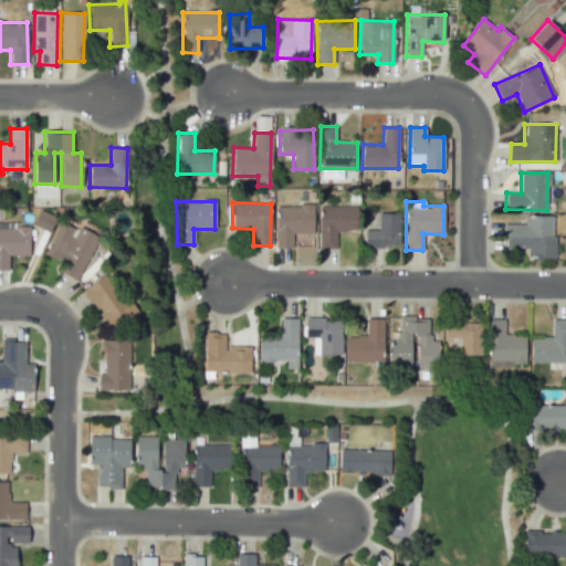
[(313,206),(275,206),(275,249),(293,248),(293,233),(314,233),(313,206)]
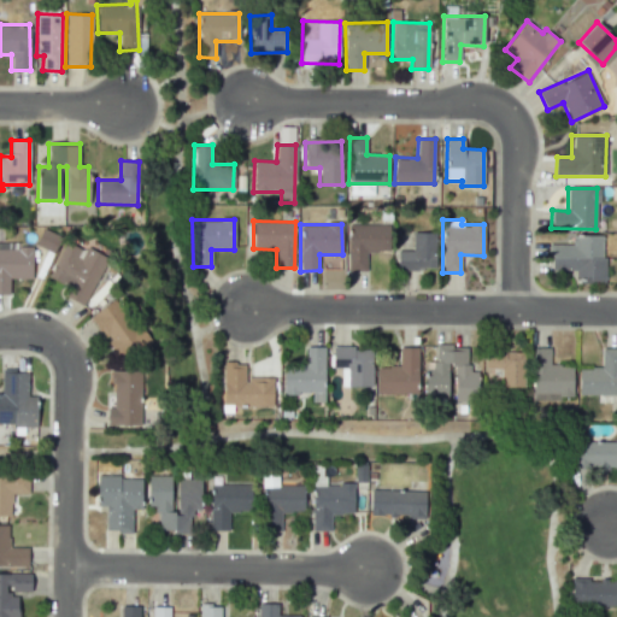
[(366,271),(365,252),(389,252),(389,224),(347,224),(347,271),(366,271)]
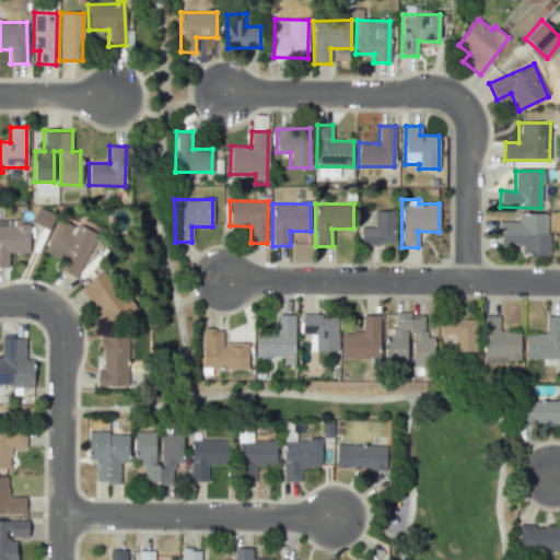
[(395,211),(374,211),(374,228),(361,228),(360,244),(395,244),(395,211)]
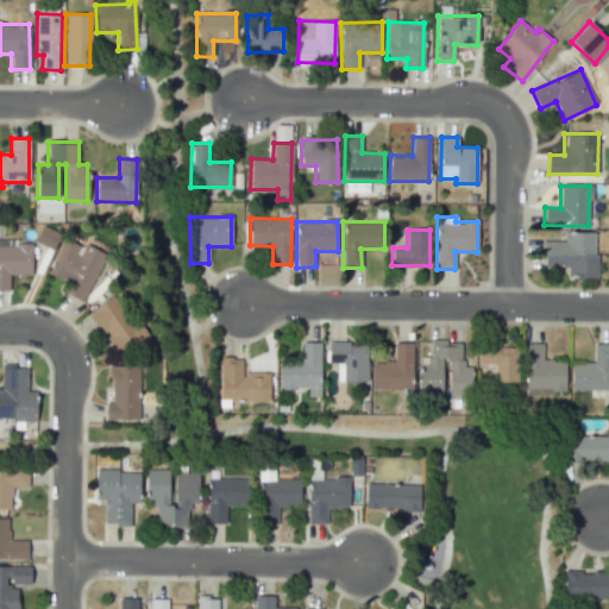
[(595,277),(596,233),(564,232),(564,242),(542,240),(542,267),(569,267),(569,277),(595,277)]
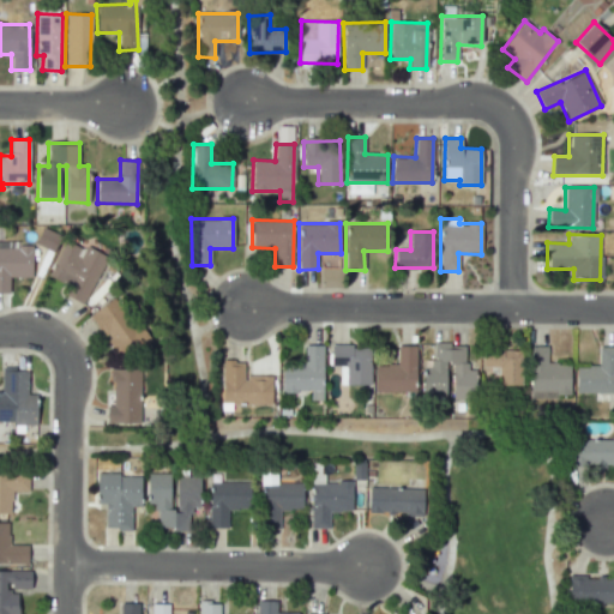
[(62,294),(82,305),(106,259),(67,239),(47,275),(67,286),(62,294)]
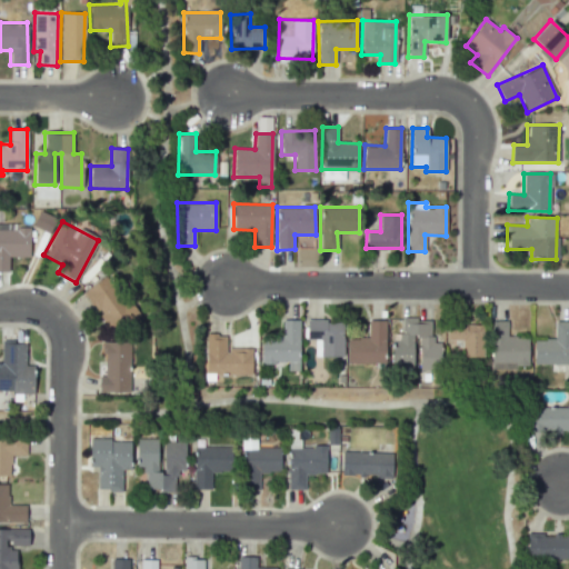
[(0,271),(8,271),(9,257),(29,258),(29,226),(0,225),(0,271)]
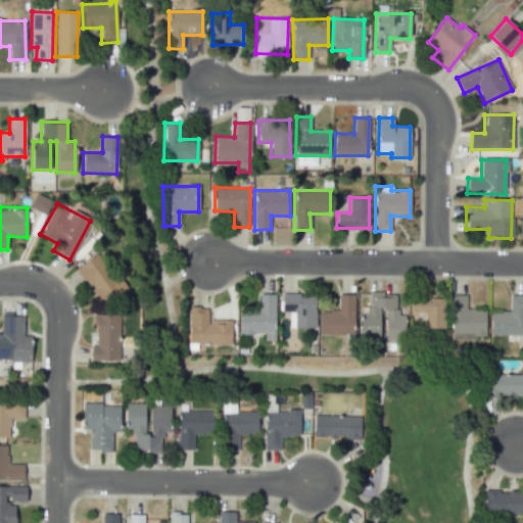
[(76,268),(102,305),(124,290),(97,253),(76,268)]
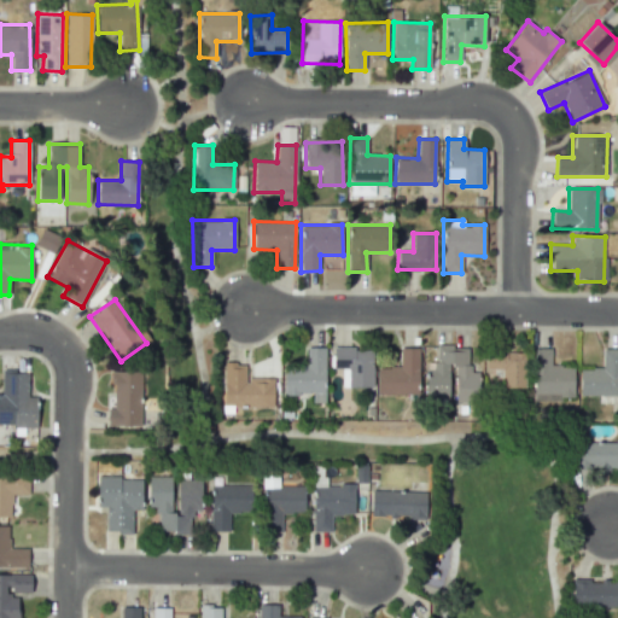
[(283,395),(313,395),(312,403),(324,403),(325,348),(307,347),(305,365),(284,365),(283,395)]
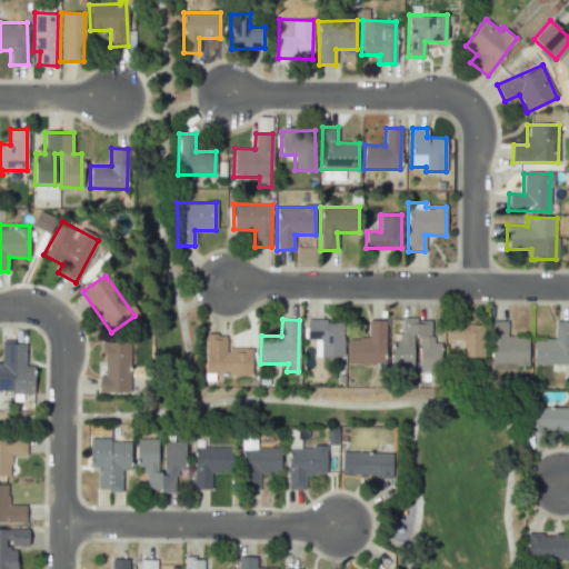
[(391,367),(413,367),(413,338),(419,339),(419,370),(440,370),(441,342),(432,342),(432,319),(401,319),(401,333),(392,333),(391,367)]
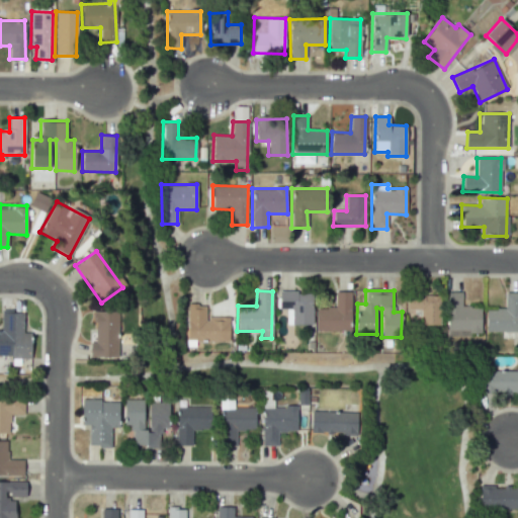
[(312,291),(279,291),(278,309),(291,310),(290,325),(312,325),(312,291)]
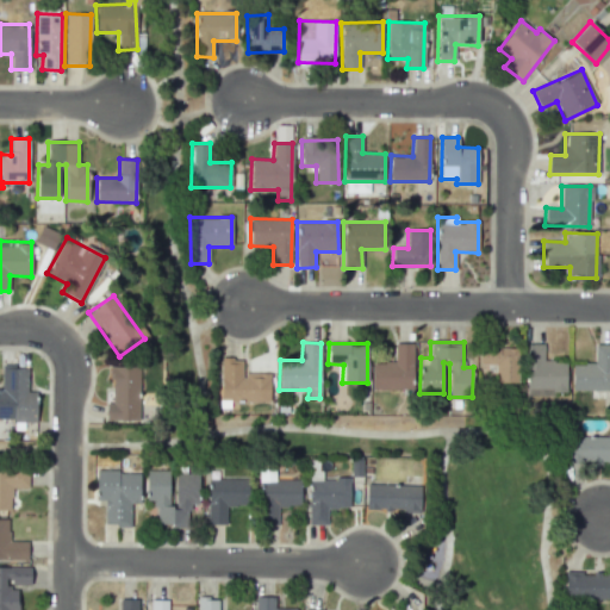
[(372,362),(372,390),(414,388),(412,343),(394,343),(394,362),(372,362)]
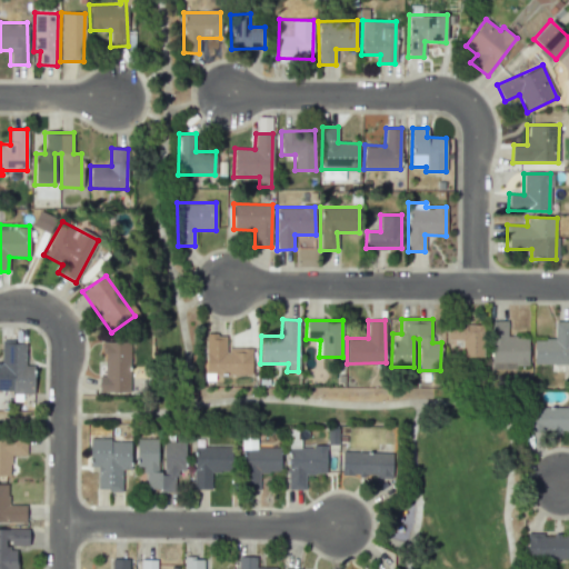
[(528,363),(528,337),(507,337),(507,321),(490,320),(489,363),(528,363)]
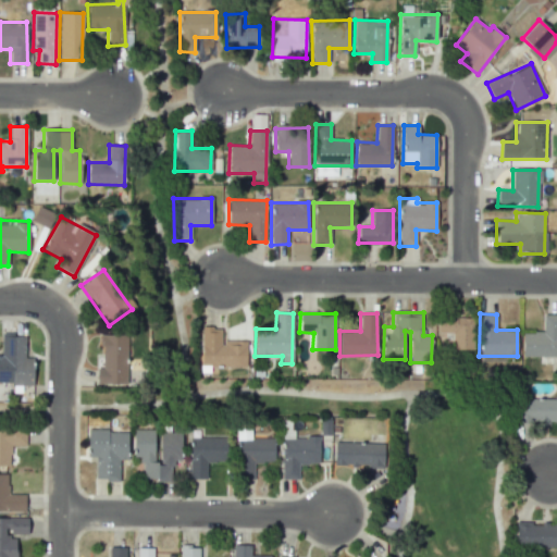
[(556,356),(556,313),(542,314),(543,332),(521,332),(522,357),(556,356)]
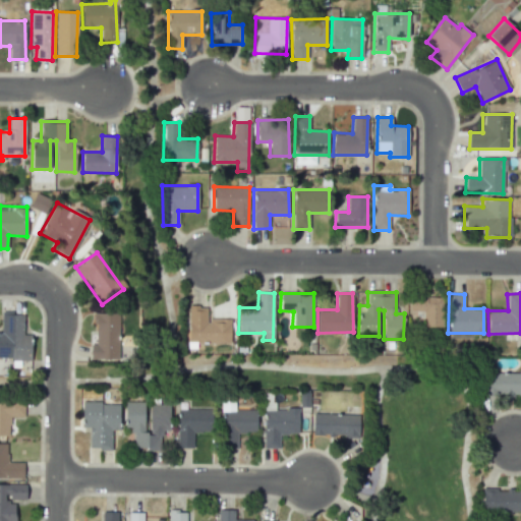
[(443,327),(442,297),(409,297),(410,310),(422,310),(422,327),(443,327)]
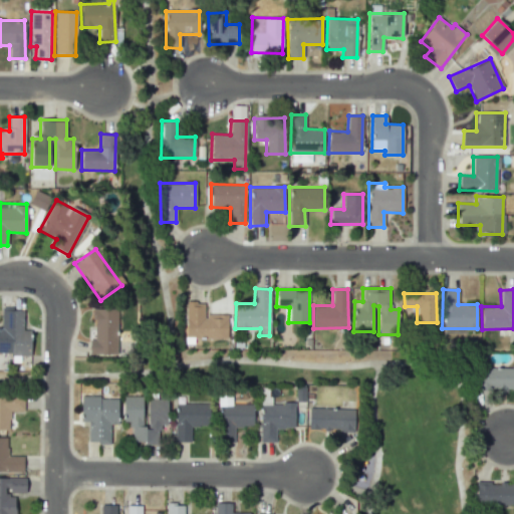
[(186,337),(227,338),(228,314),(204,313),(204,302),(186,302),(186,337)]
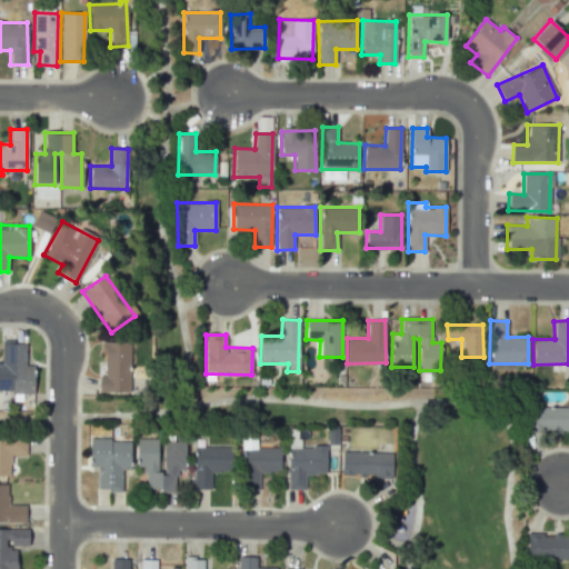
[(25,366),(26,342),(1,341),(1,363),(0,362),(0,391),(33,393),(33,366),(25,366)]
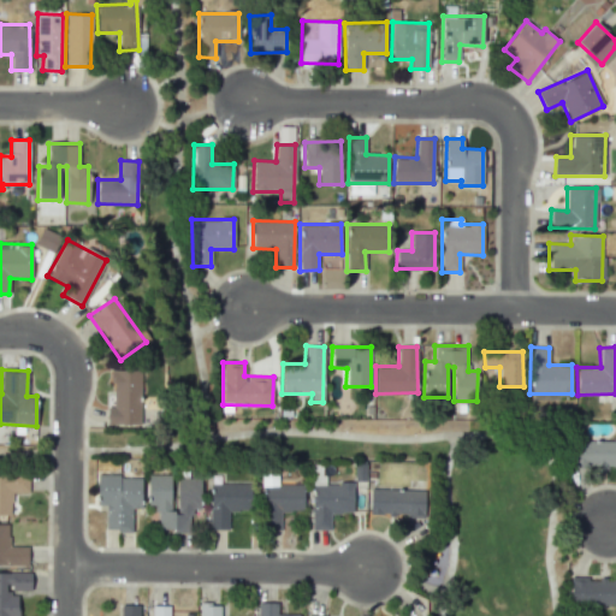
[(111,407),(106,407),(106,425),(138,426),(141,371),(112,369),(111,407)]
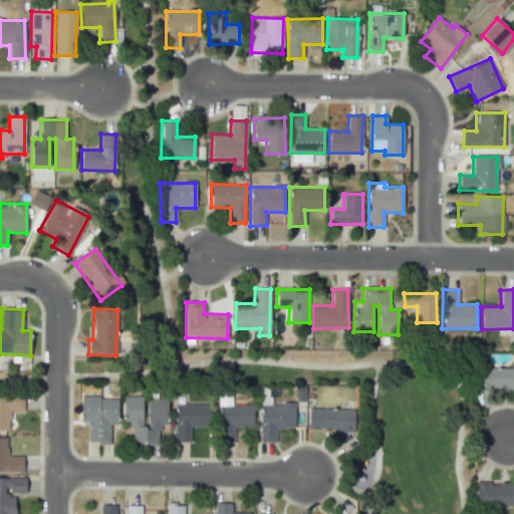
[(513,393),(513,396),(513,367),(477,367),(476,390),(513,390),(513,393)]
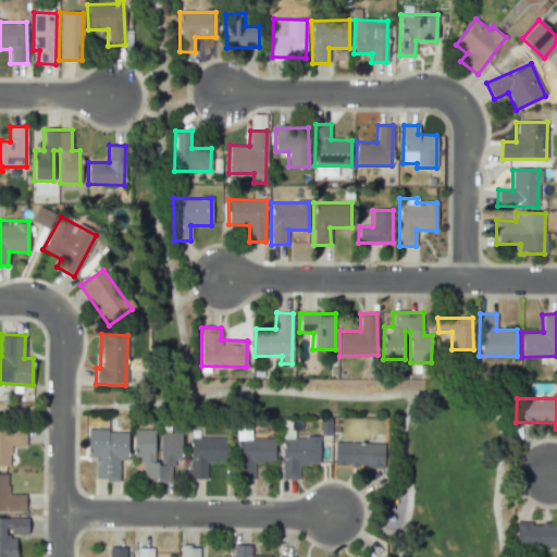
[(0,466),(10,466),(10,446),(25,446),(26,429),(0,429),(0,466)]
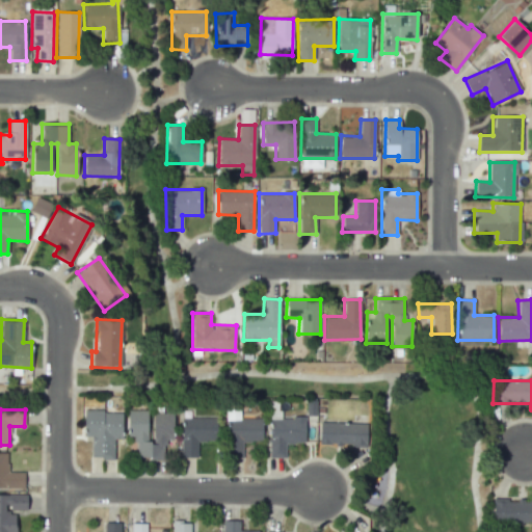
[(239,419),(239,409),(227,409),(228,457),(242,457),(242,442),(262,442),(262,418),(239,419)]
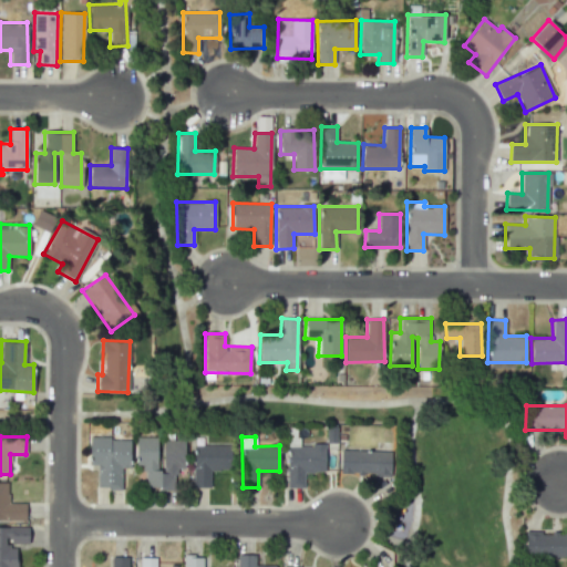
[(98,490),(121,488),(121,468),(130,468),(130,437),(89,439),(89,465),(96,465),(98,490)]
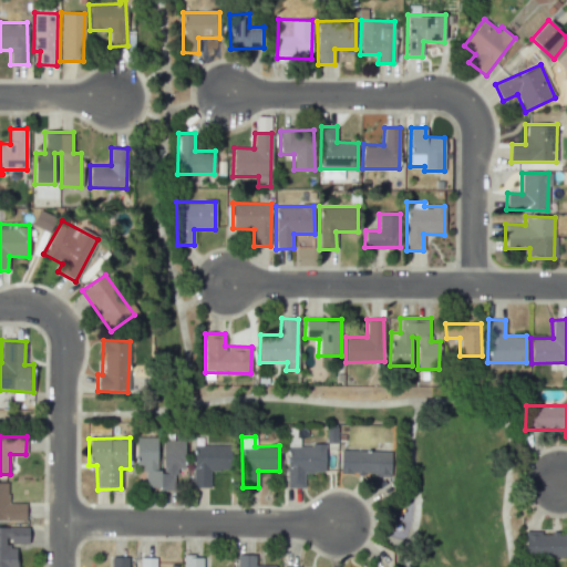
[(160,437),(136,437),(136,465),(145,465),(145,488),(174,488),(174,468),(184,468),(184,440),(160,440),(160,437)]
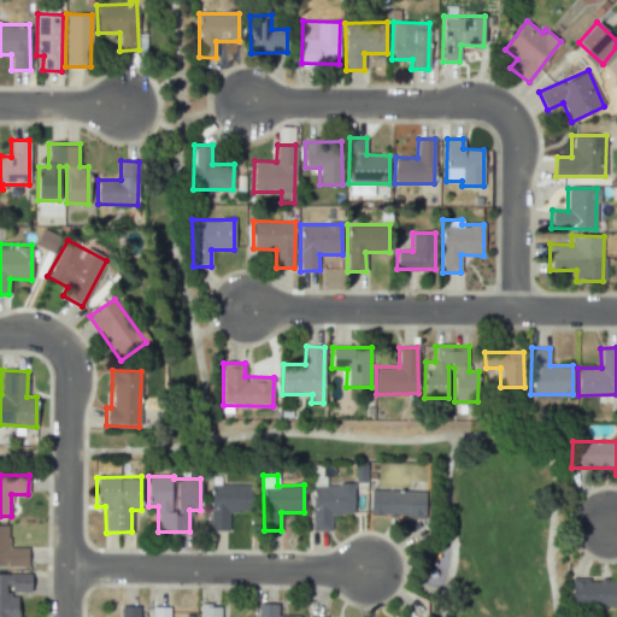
[(210,485),(210,530),(229,530),(228,512),(251,512),(251,485),(210,485)]
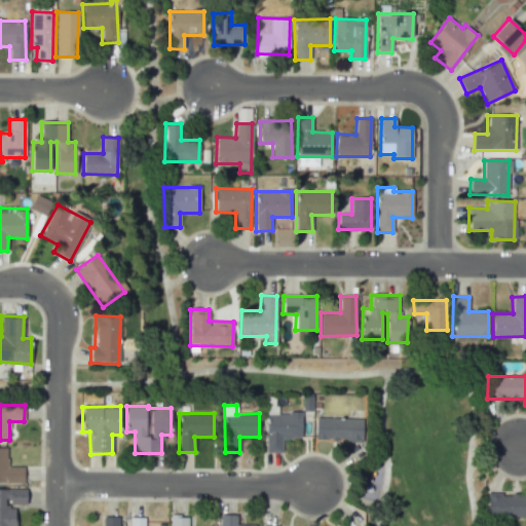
[(266,452),(282,452),(282,438),(301,438),(301,413),(266,413),(266,452)]
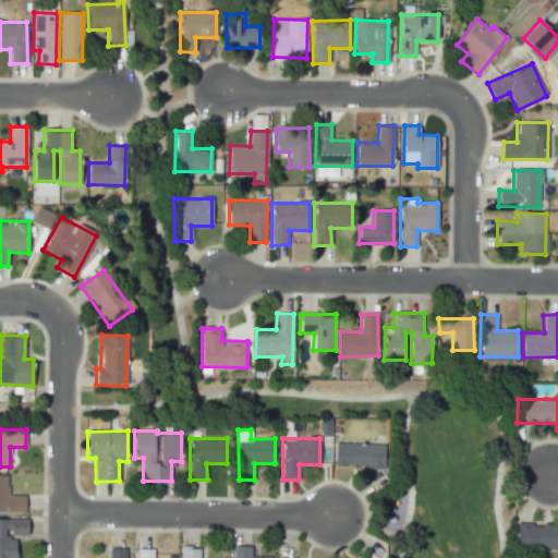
[(335,466),(384,468),(384,445),(335,443),(335,466)]
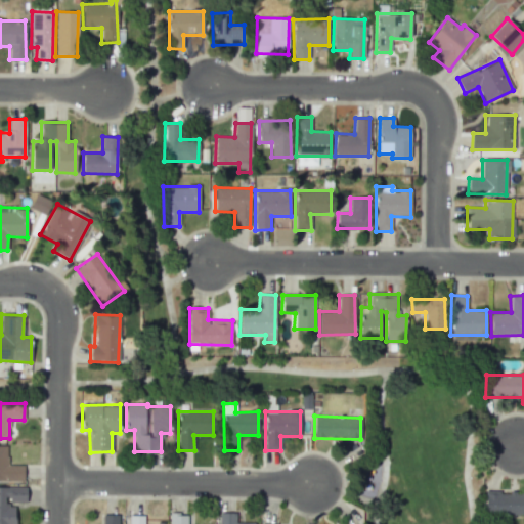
[(0,479),(23,480),(23,466),(6,466),(7,445),(0,445),(0,479)]
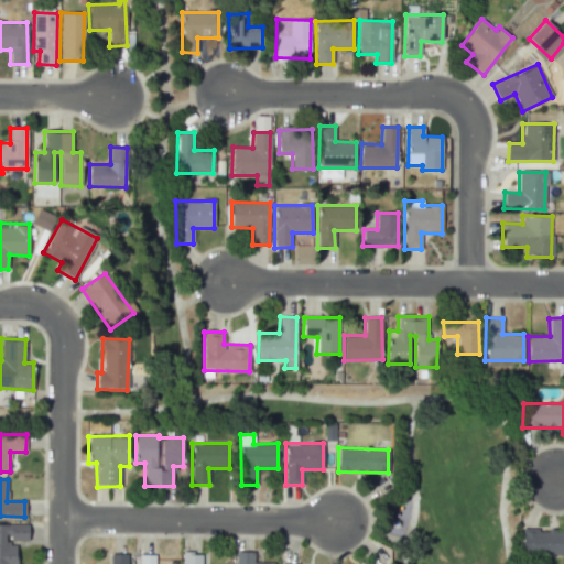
[(28,524),(0,523),(0,563),(15,563),(17,543),(26,543),(28,524)]
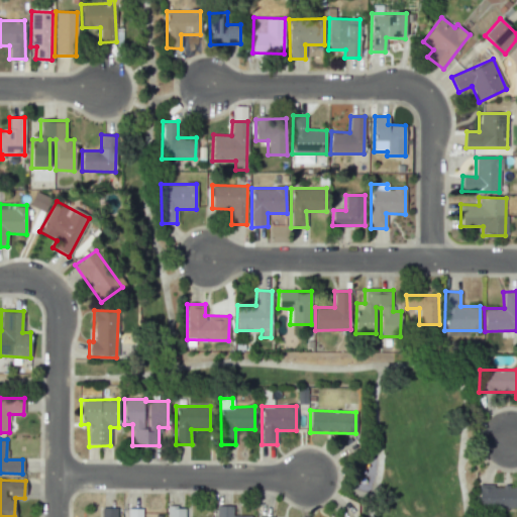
[(516,486),(479,486),(478,507),(516,507),(516,486)]
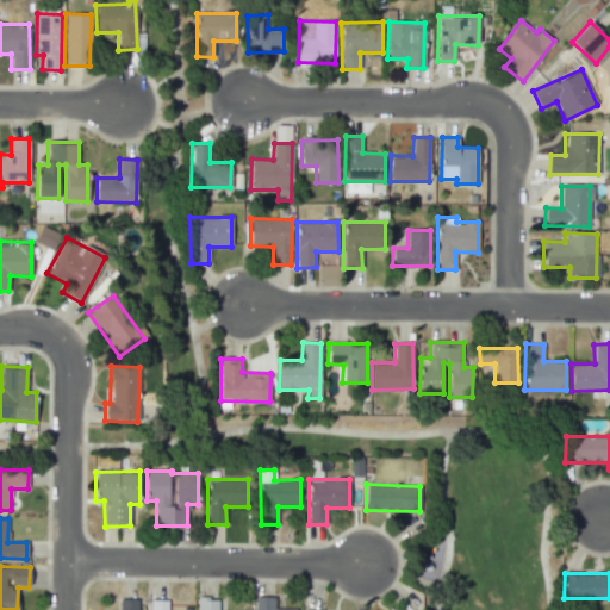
[(254,609),(294,609),(296,609),(274,609),(274,597),(255,597),(254,609)]
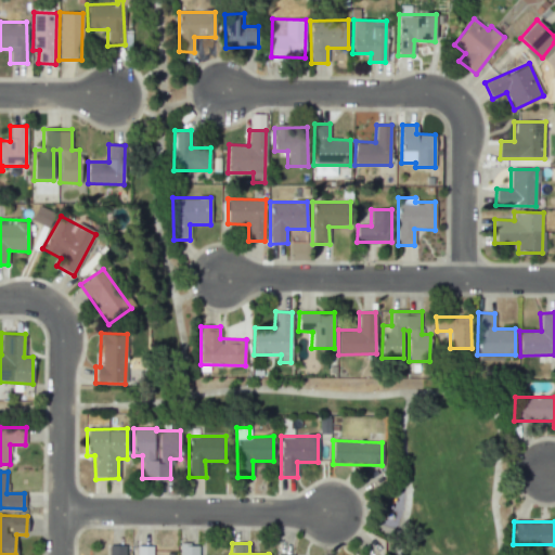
[(179,554),(197,554),(197,544),(179,544),(179,554)]
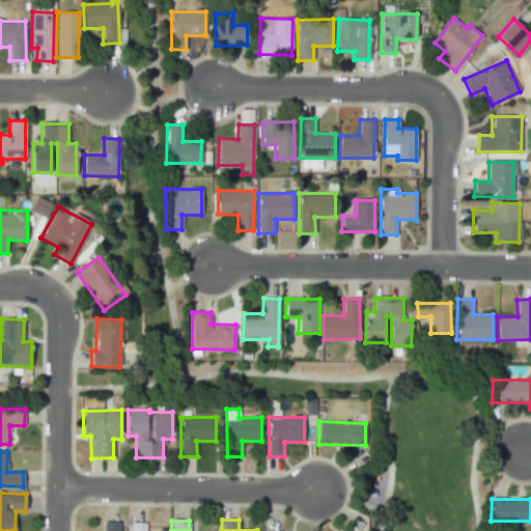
[(118,530),(119,522),(104,522),(103,530),(118,530)]
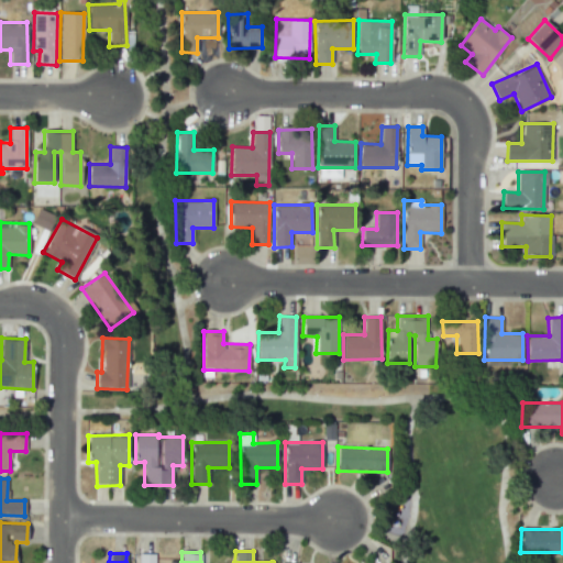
[(138,562),(154,562),(154,553),(138,554),(138,562)]
